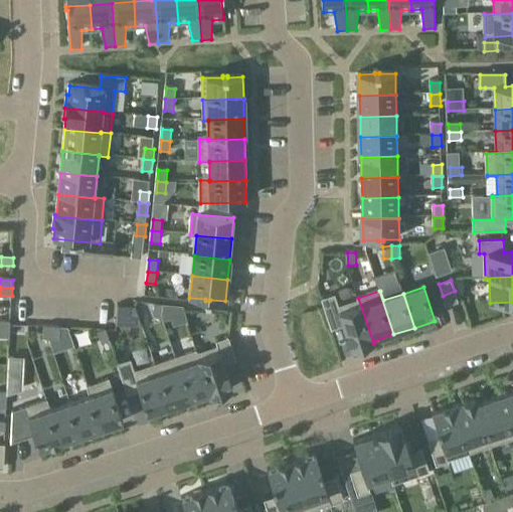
[(455,291),(443,296),(447,307),(459,303),(455,291)]
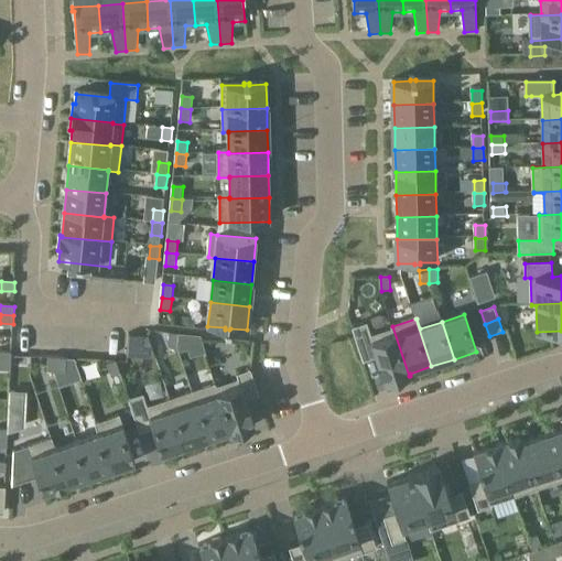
[(367,324),(353,328),(364,362),(377,357),(386,384),(409,376),(392,326),(391,326),(392,330),(371,336),(367,324)]
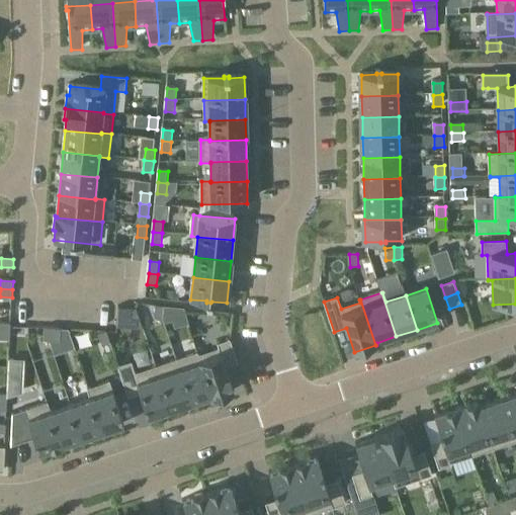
[(156,306),(155,318),(163,319),(165,308),(156,306)]
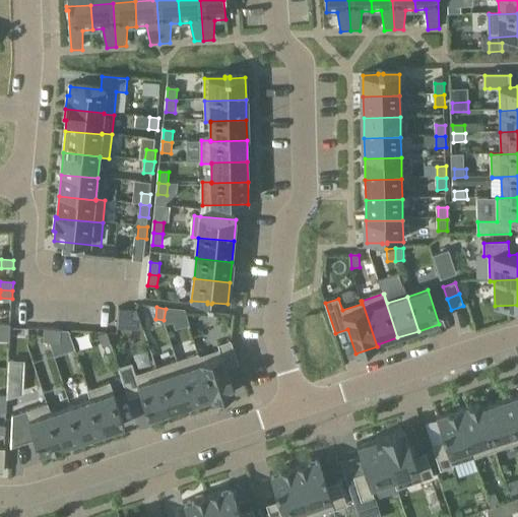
[(166,309),(164,320),(165,322),(174,319),(175,309),(166,309)]
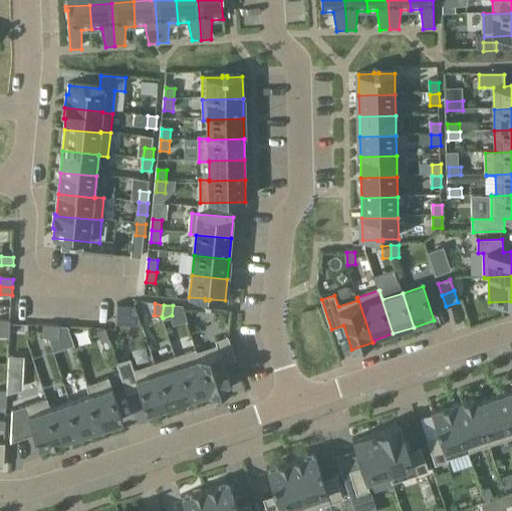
[(0,321),(0,329),(11,330),(11,321),(0,321)]
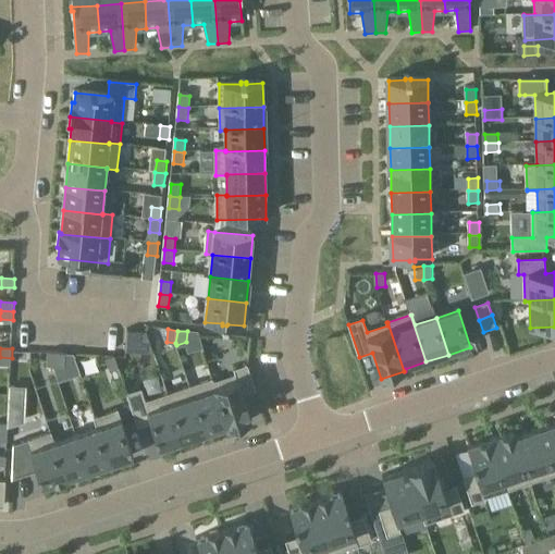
[(48,354),(47,368),(57,368),(57,355),(48,354)]
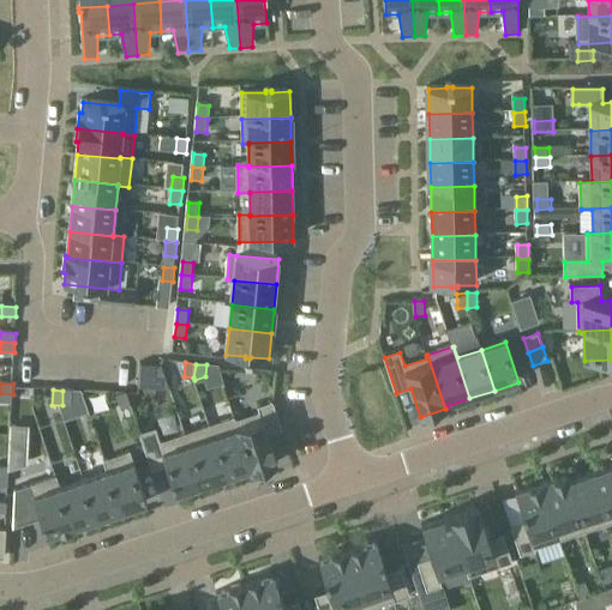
[(63,391),(63,405),(72,405),(72,391),(63,391)]
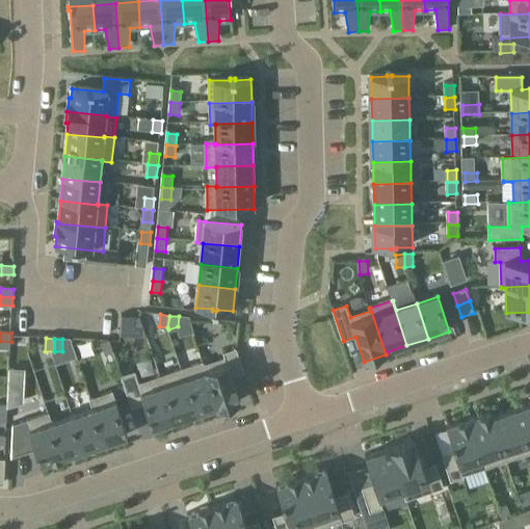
[(0,341),(0,349),(10,350),(11,342),(0,341)]
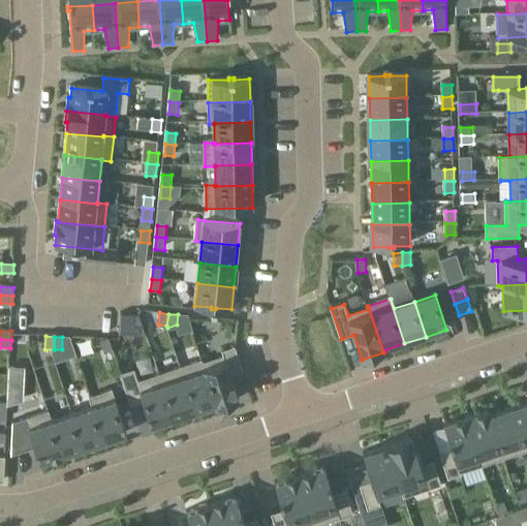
[(110,340),(101,342),(104,354),(114,351),(110,340)]
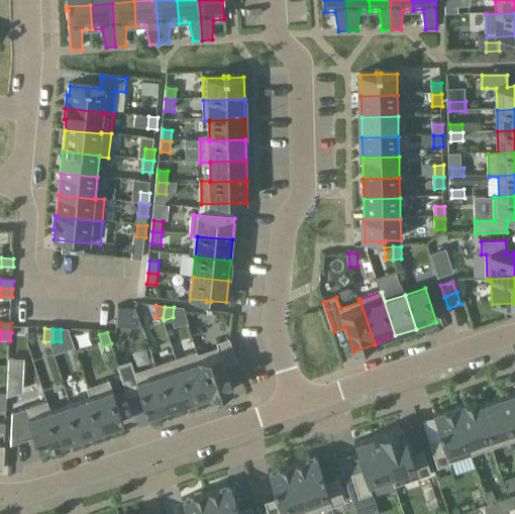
[(198,352),(197,352),(212,399),(233,391),(226,368),(237,364),(230,339),(218,343),(219,347),(198,354),(198,352)]
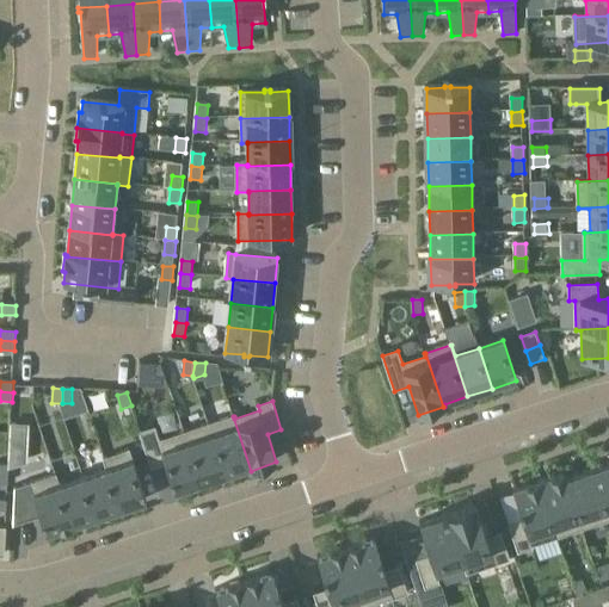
[(233,416),(209,425),(226,476),(248,469),(250,471),(251,471),(233,416)]
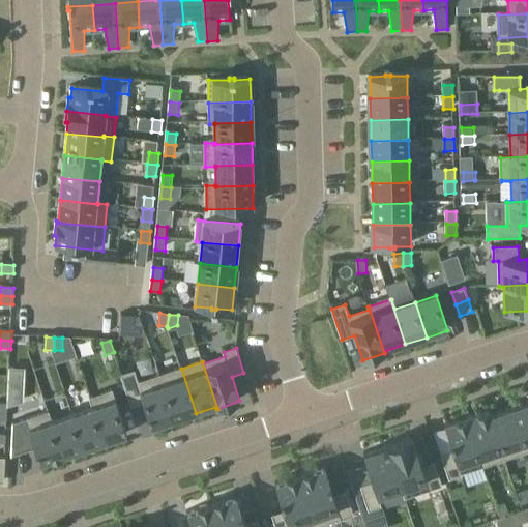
[(181,369),(159,376),(174,420),(196,413),(181,369)]
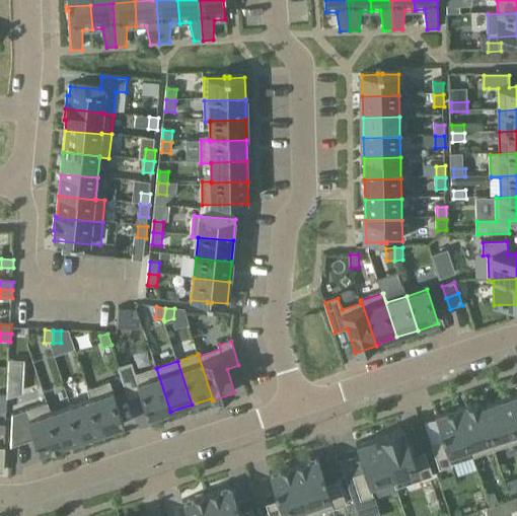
[(132,363),(119,368),(129,398),(141,394),(149,419),(170,412),(156,368),(136,374),(132,363)]
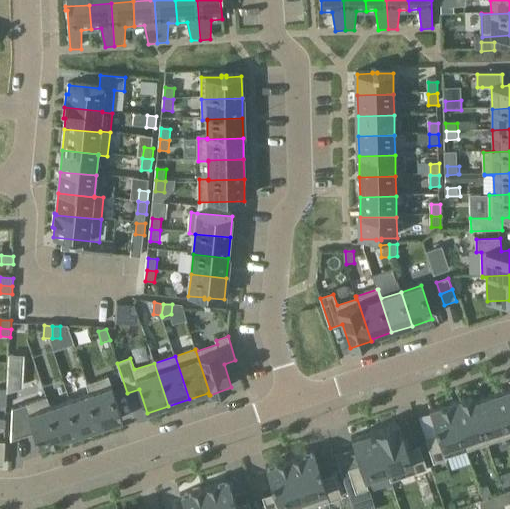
[(109,377),(88,385),(102,428),(123,421),(109,377)]
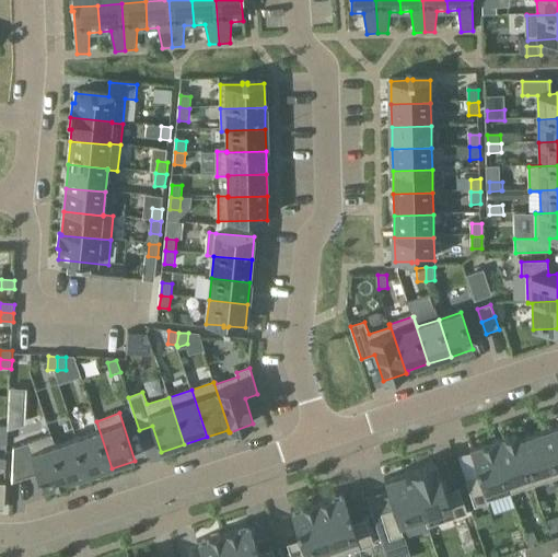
[(99,431),(77,438),(89,476),(112,468),(96,421),(95,421),(99,431)]
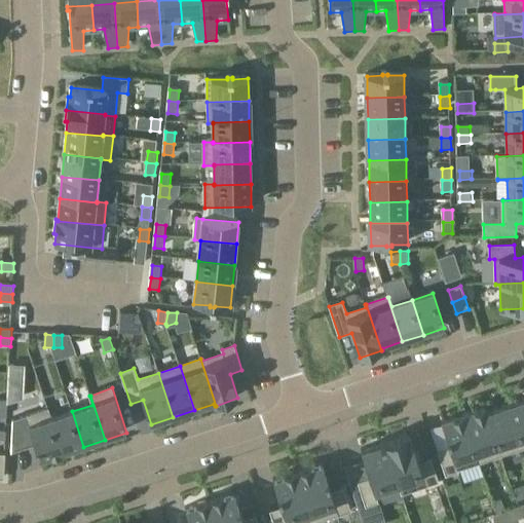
[(523,401),(508,406),(522,450),(523,449),(523,401)]
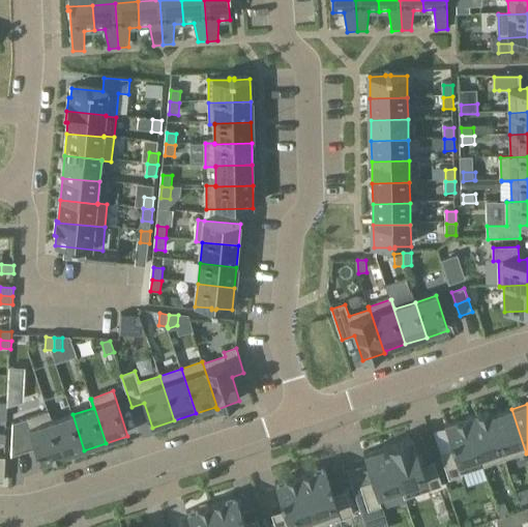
[(490,411),(489,412),(505,461),(526,454),(511,409),(491,416),(490,411)]
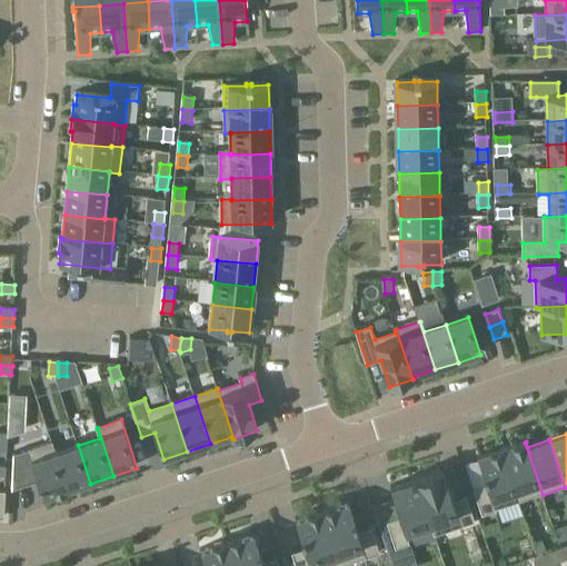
[(13,460),(12,490),(13,490),(20,488),(39,482),(45,498),(68,490),(52,443),(28,450),(15,455),(13,460)]
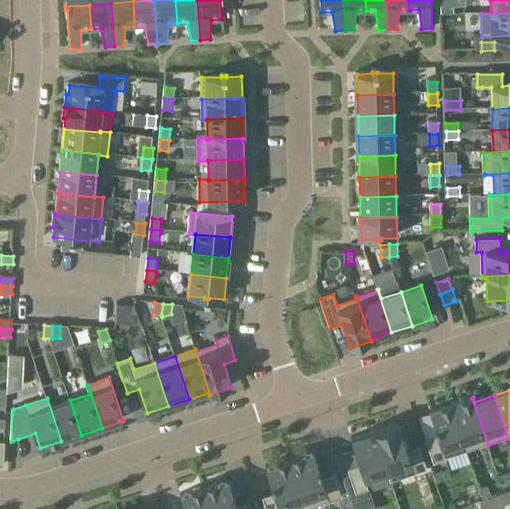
[(47,398),(61,441),(81,435),(70,400),(50,407),(47,398)]
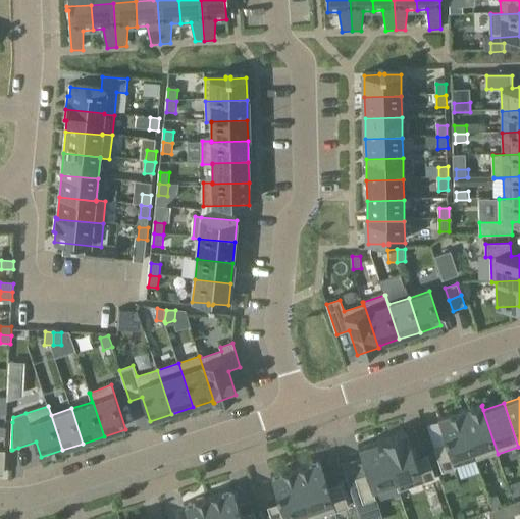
[(481,406),(461,412),(476,461),(498,454),(481,406)]
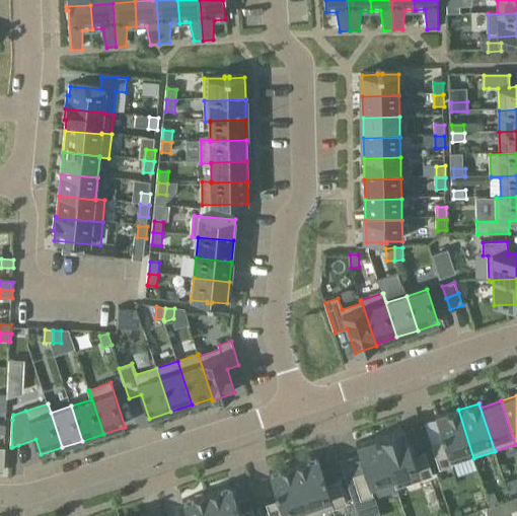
[(445,443),(433,447),(440,470),(453,466),(452,465),(473,458),(458,410),(436,418),(445,443)]
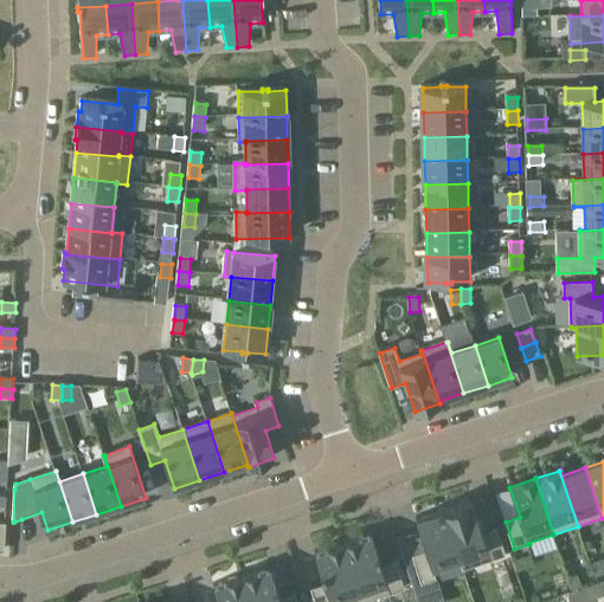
[(469,500),(444,509),(464,570),(507,556),(498,529),(483,533),(473,502),(470,503),(469,500)]
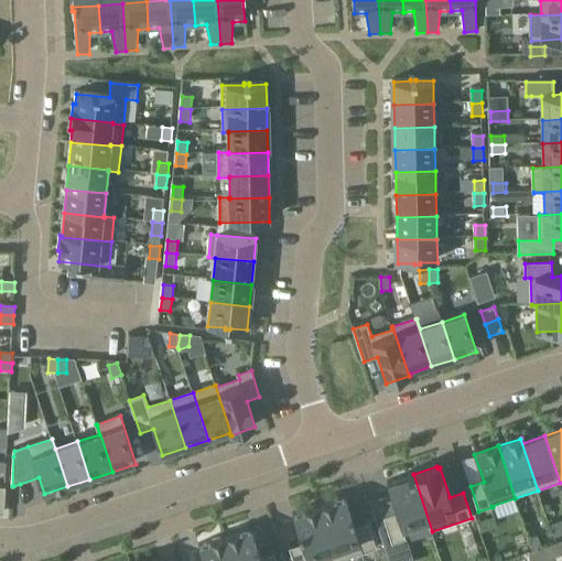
[(385,518),(378,521),(389,560),(413,560),(404,535),(430,527),(431,531),(432,531),(413,474),(412,474),(408,475),(409,478),(388,485),(391,496),(398,514),(385,518)]
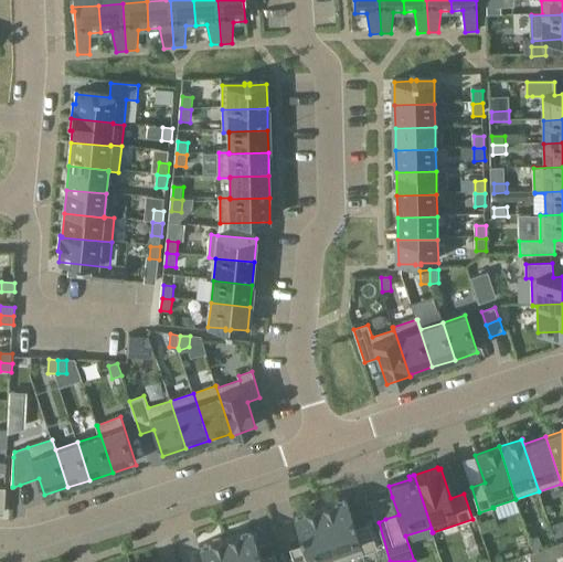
[(324,507),(320,508),(338,561),(346,561),(378,550),(370,525),(357,529),(347,500),(335,504),(333,502),(322,506),(324,507)]
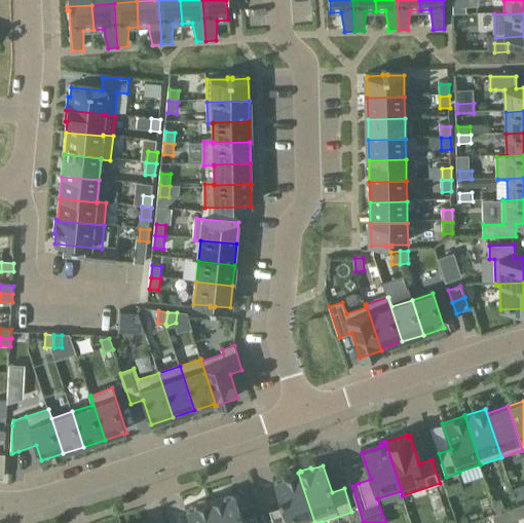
[(283,509),(270,513),(273,522),(314,522),(298,473),(296,474),(295,473),(285,476),(286,477),(273,481),(283,509)]
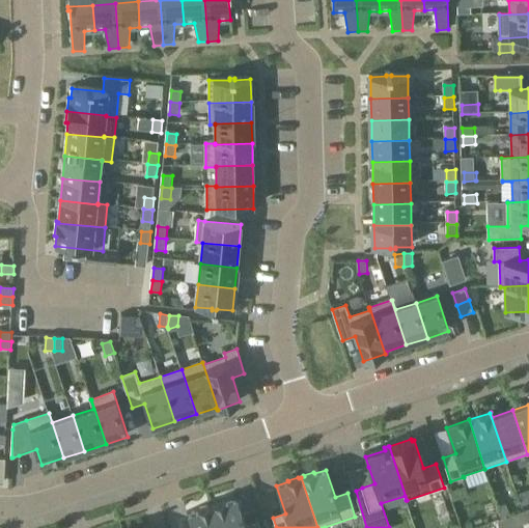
[(526,492),(518,495),(522,506),(528,505),(528,498),(526,492)]
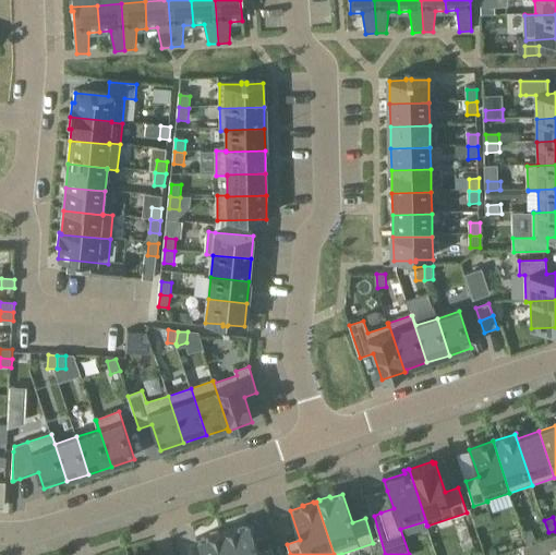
[(226,532),(224,532),(230,554),(273,554),(272,549),(258,553),(249,525),(237,528),(237,527),(226,531),(226,532)]
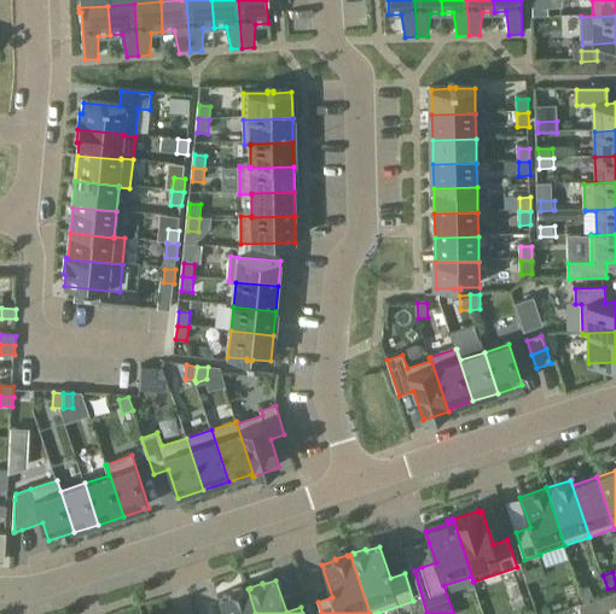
[(590,588),(581,591),(586,604),(596,601),(590,588)]
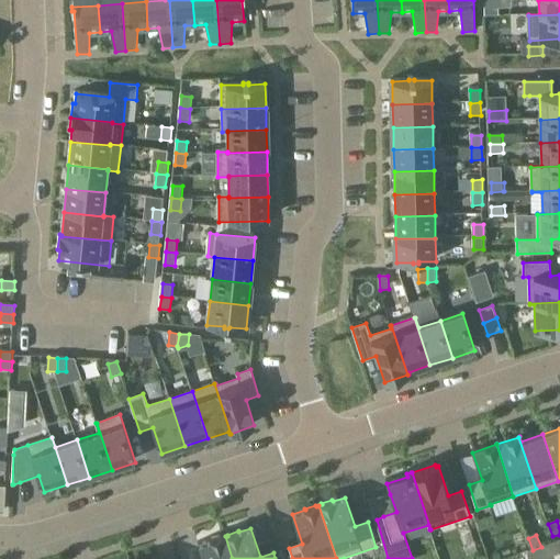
[(232,558),(225,536),(222,537),(222,536),(211,540),(211,541),(199,545),(203,558),(232,558)]
